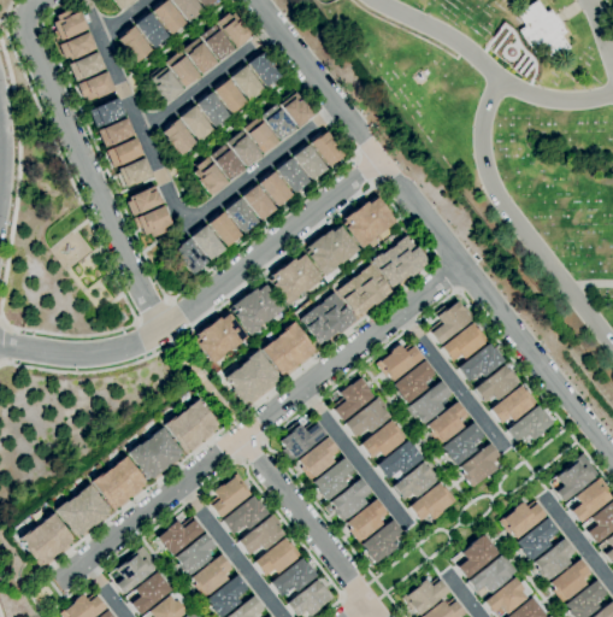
[(122,11),(113,0),(135,0),(130,5),(129,5),(122,11)]
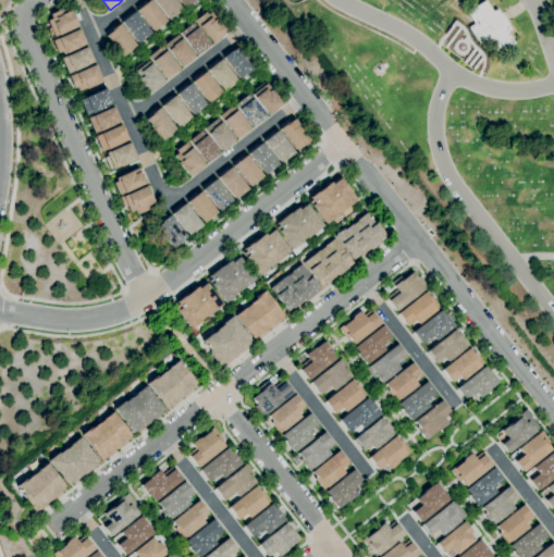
[(155,32),(138,10),(149,0),(151,0),(169,21),(161,26),(162,28),(158,32),(157,31),(155,32)]
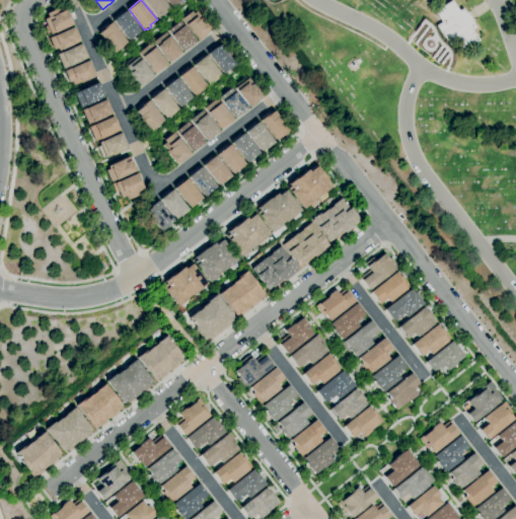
[(159,18),(144,0),(165,0),(172,9),(163,15),(159,18)]
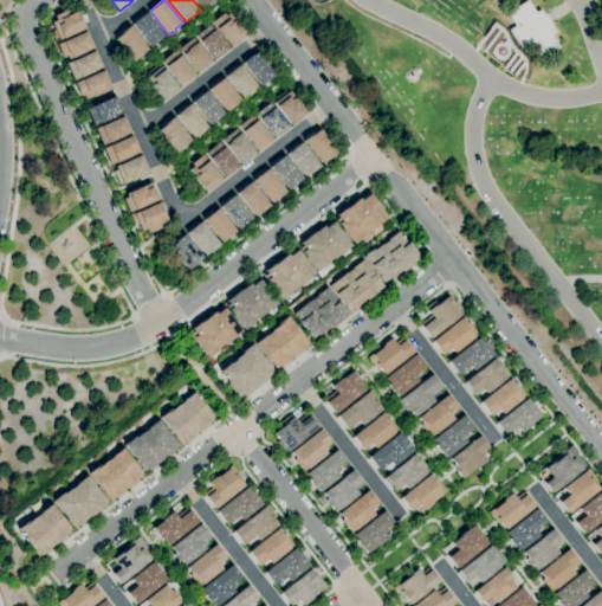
[(542,60),(533,49),(528,52),(513,32),(516,30),(506,15),(529,0),(537,12),(542,10),(545,15),(547,14),(555,26),(554,26),(557,32),(554,36),(562,47),(542,60)]
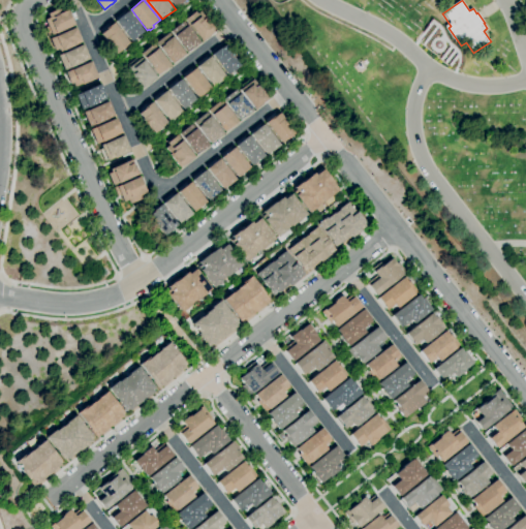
[(51,36),(47,28),(50,27),(47,20),(51,18),(49,13),(61,8),(63,12),(68,10),(71,17),(72,16),(76,25),(75,25),(57,34),(57,33),(54,35),(54,34),(51,36)]
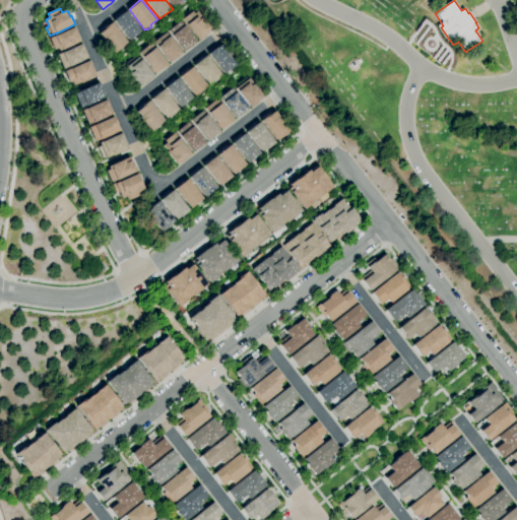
[(130,41),(115,20),(127,11),(143,30),(130,41)]
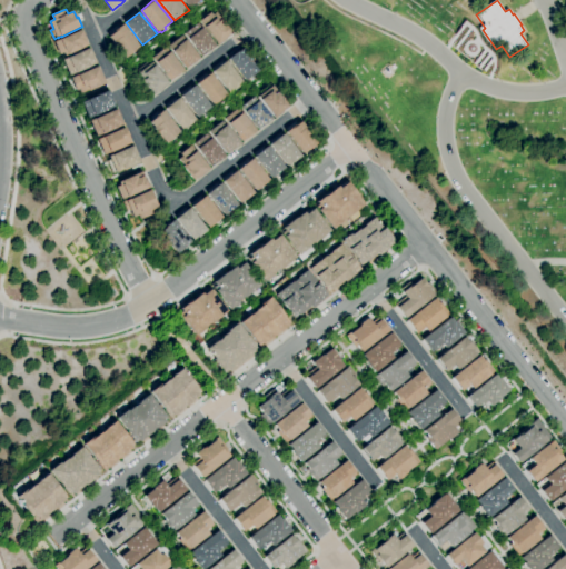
[(219,45),(200,21),(211,12),(214,15),(217,12),(221,19),(222,18),(234,32),(227,38),(228,38),(219,45)]
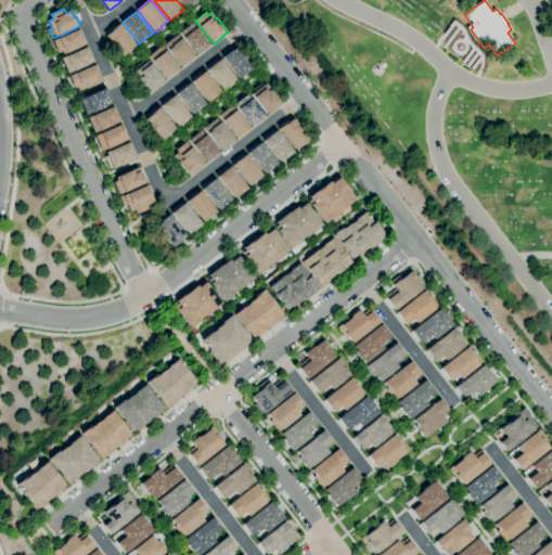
[(197,55),(180,33),(193,23),(212,44),(197,55)]
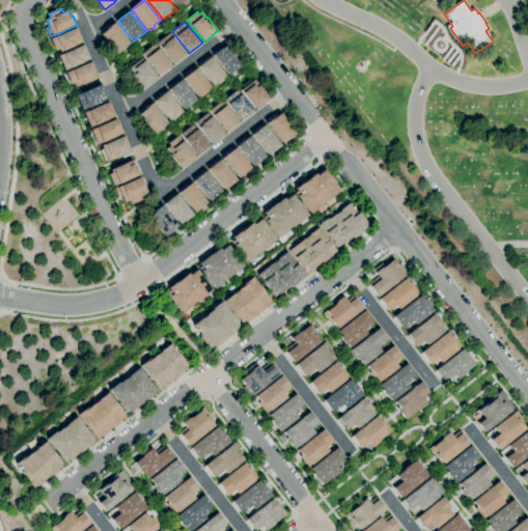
[(117,55),(112,48),(106,40),(107,39),(103,34),(108,30),(107,29),(115,23),(132,43),(131,44),(132,45),(127,49),(126,48),(121,52),(117,55)]
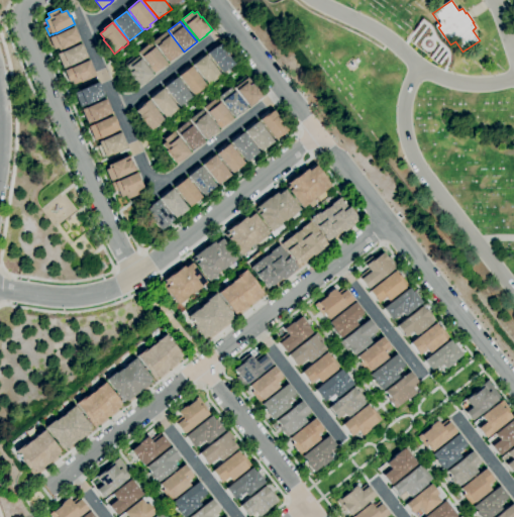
[(60,50),(59,47),(56,49),(50,38),(75,27),(81,41),(60,50)]
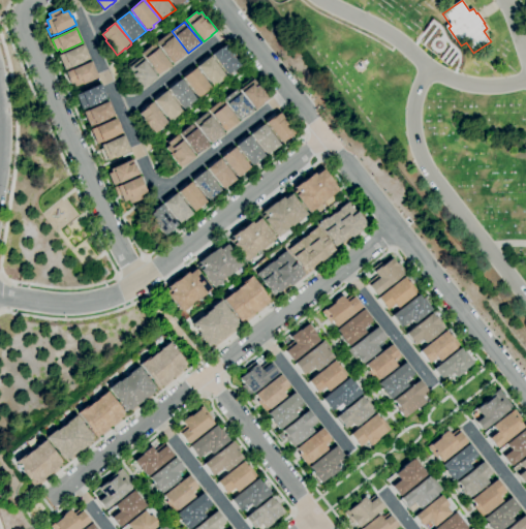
[(174,64),(157,43),(169,33),(187,54),(174,64)]
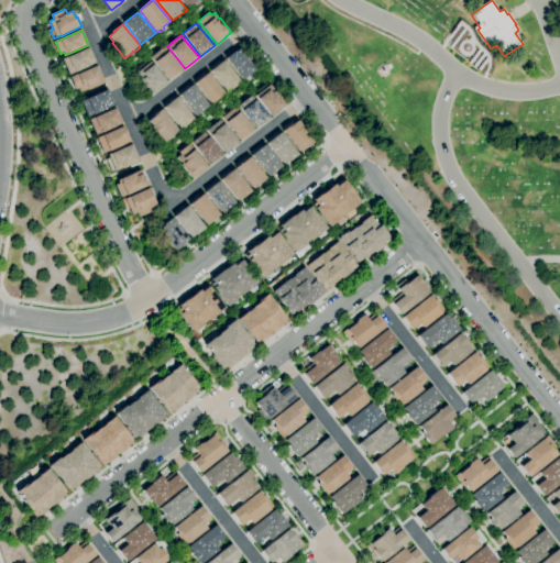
[(169,80),(152,57),(165,46),(168,52),(183,69),(169,80)]
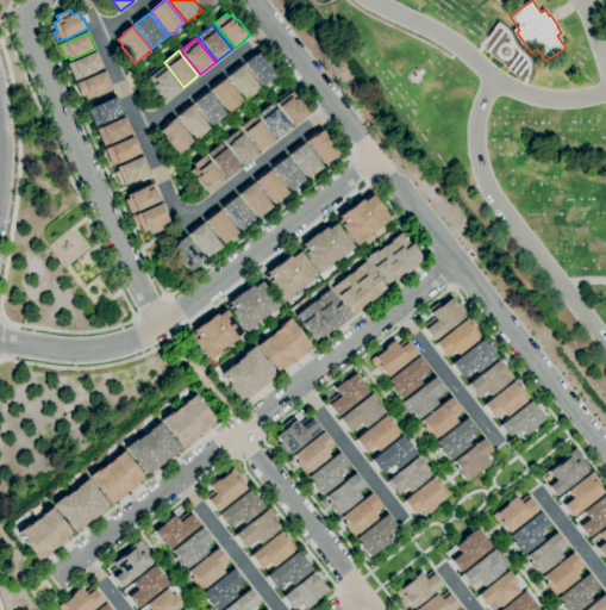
[(76,81),(69,63),(97,51),(98,53),(99,53),(105,67),(104,67),(104,69),(76,81)]
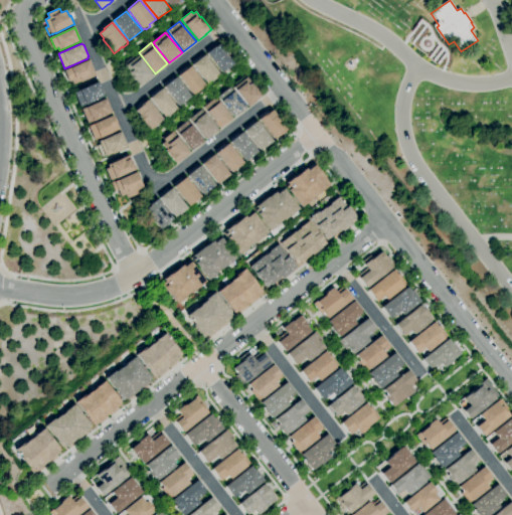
[(223,73),(207,53),(215,46),(216,47),(221,43),(225,48),(226,47),(232,55),(231,56),(237,63),(229,69),(228,69),(223,73)]
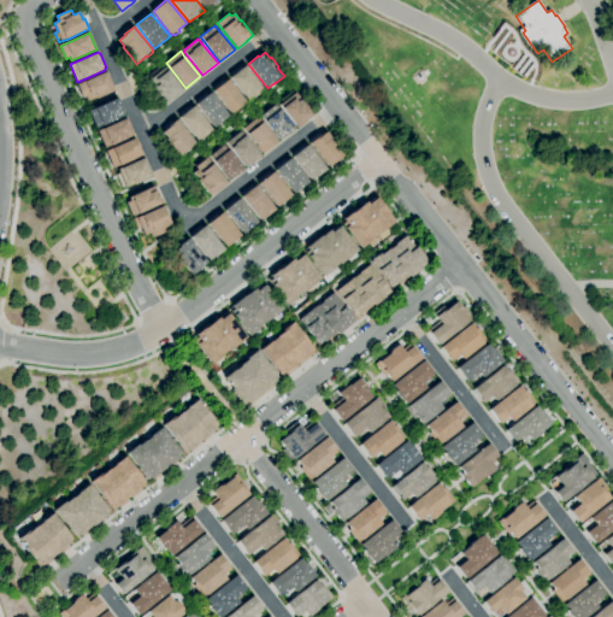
[(251,101),(233,77),(247,65),(266,90),(255,99),(255,98),(251,101)]
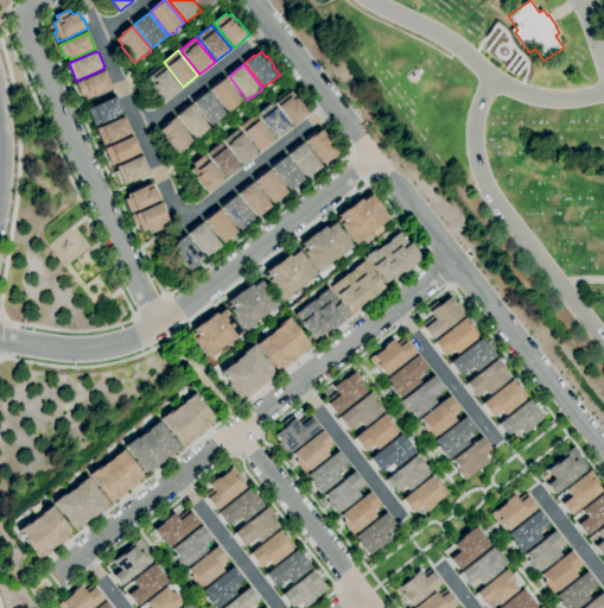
[(165,102),(152,87),(153,86),(148,78),(163,67),(180,89),(182,89),(172,96),(167,100),(165,102)]
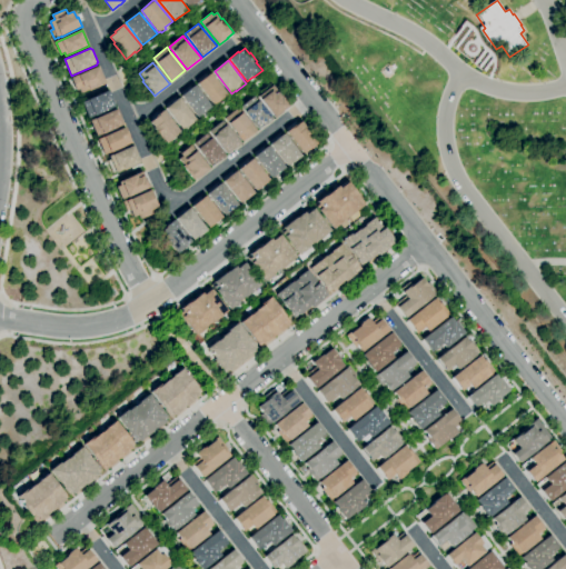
[(79,95),(78,91),(72,78),(98,66),(99,67),(100,66),(105,76),(103,76),(107,83),(90,90),(79,95)]
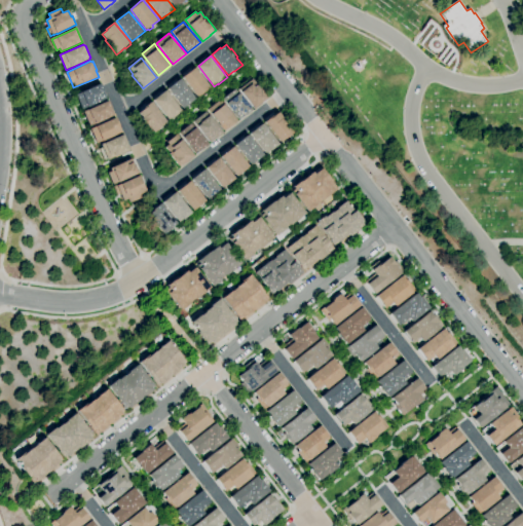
[(199,98),(184,78),(196,68),(212,87),(199,98)]
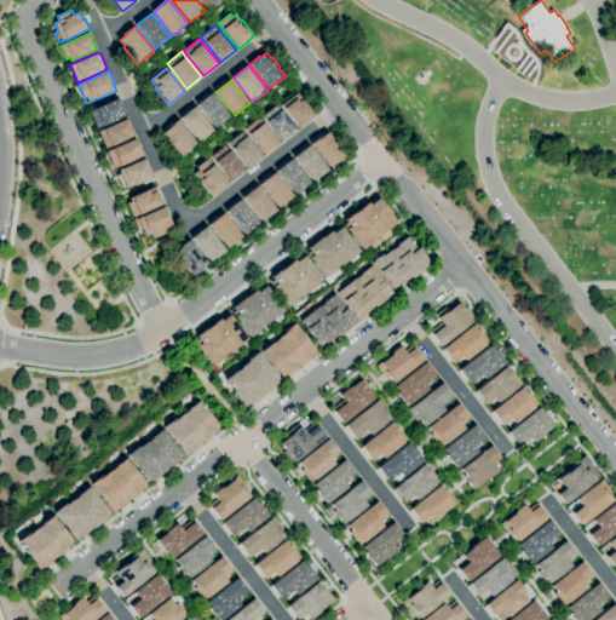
[(218,128),(199,104),(214,93),(232,118),(218,128)]
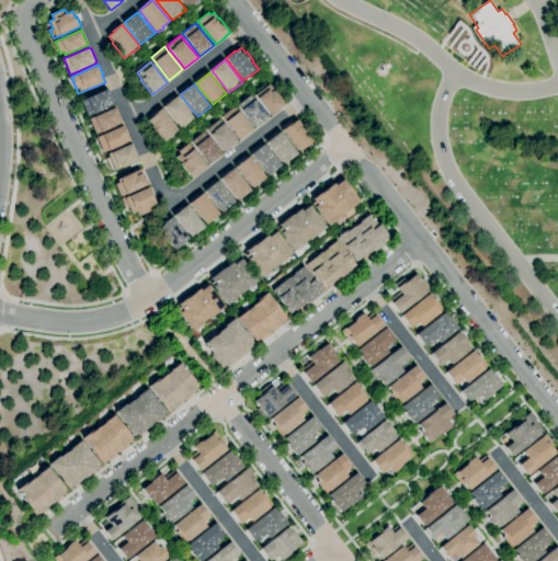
[(272,116),(255,95),(271,84),(275,91),(276,90),(287,104),(281,110),(272,116)]
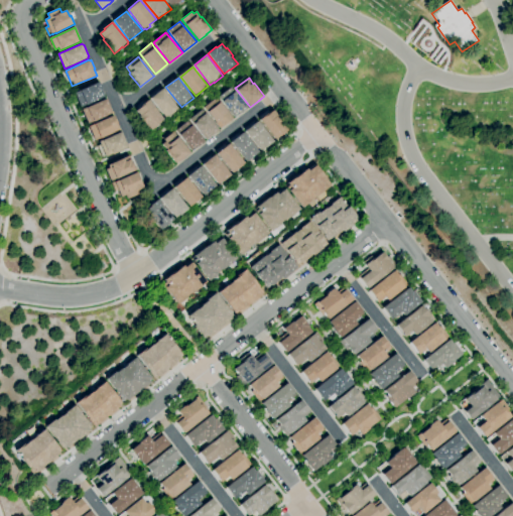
[(82,107),(76,93),(99,83),(105,96),(82,107)]
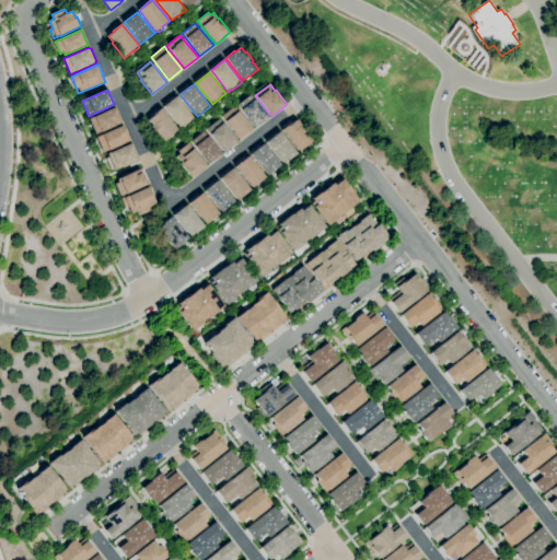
[(256,127),(239,105),(252,95),(269,117),(256,127)]
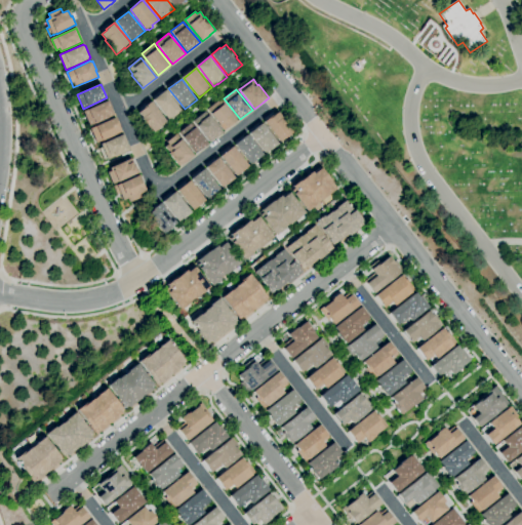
[(170,120),(154,101),(166,90),(183,110),(170,120)]
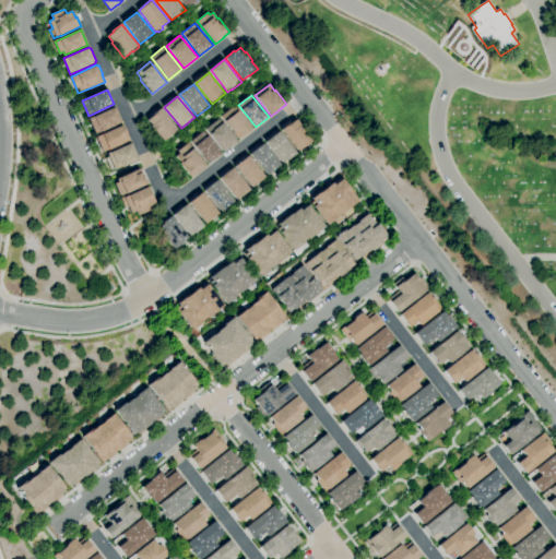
[(239,140),(222,117),(236,106),(253,129),(239,140)]
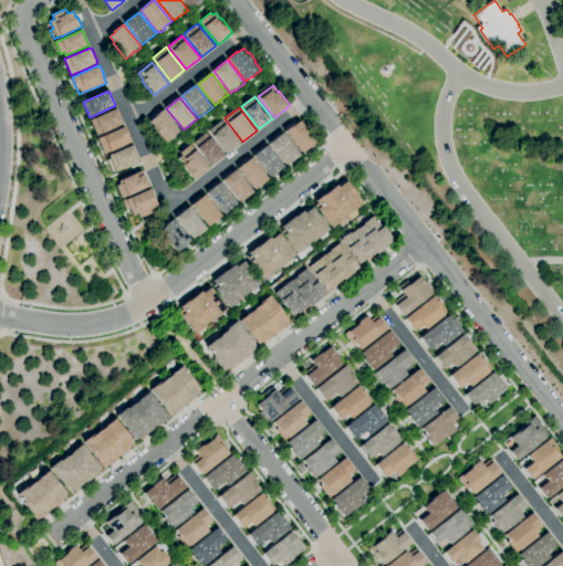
[(97,136),(91,121),(116,108),(124,124),(97,136)]
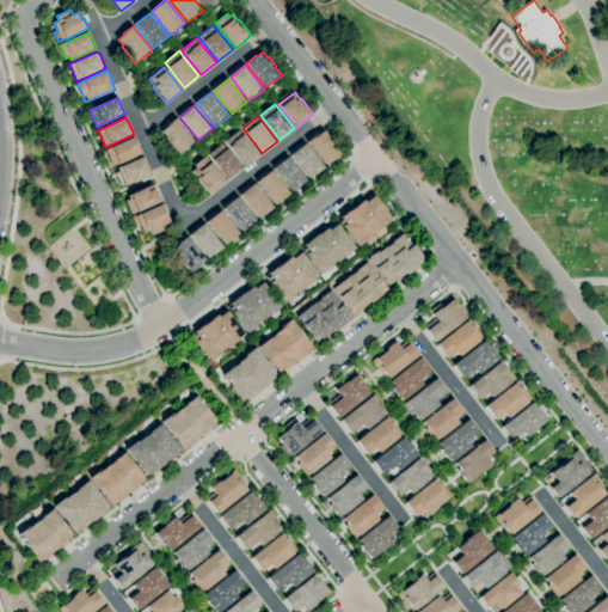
[(179,154),(174,150),(176,148),(174,146),(173,147),(166,138),(167,138),(163,132),(169,127),(169,126),(178,118),(196,142),(196,144),(190,148),(190,147),(182,154),(180,154),(179,154)]
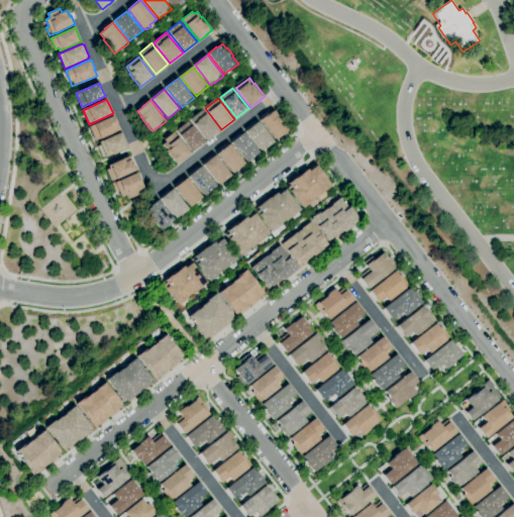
[(207,140),(191,119),(204,110),(220,130),(207,140)]
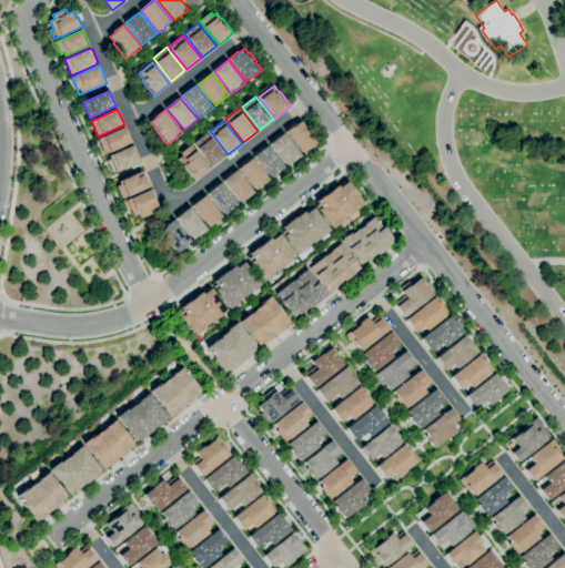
[(305,154),(304,153),(303,154),(286,132),(295,125),(296,125),(302,121),(306,127),(306,125),(313,133),(320,142),(310,150),(311,150),(305,154)]
